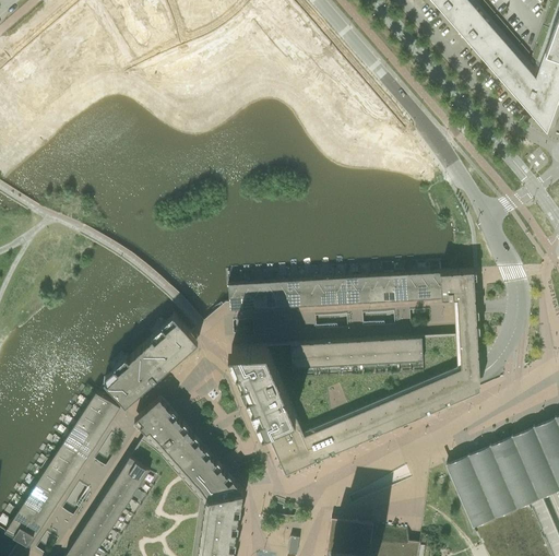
[(123,0),(118,4),(127,14),(142,1),(142,2),(144,0),(123,0)]
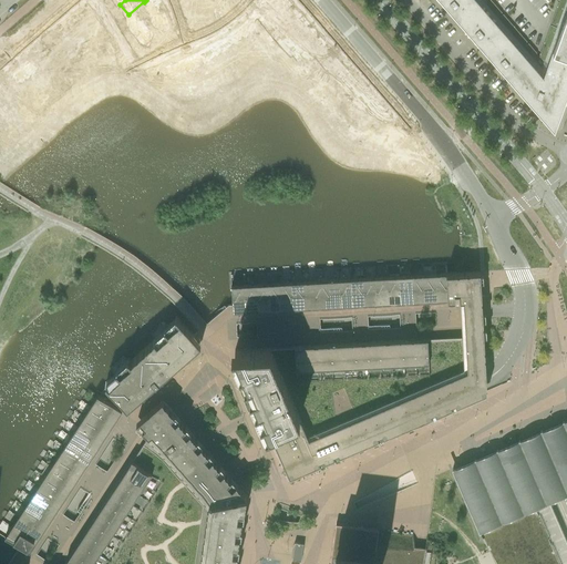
[(247,0),(249,1),(256,9),(260,6),(259,4),(264,0),(247,0)]
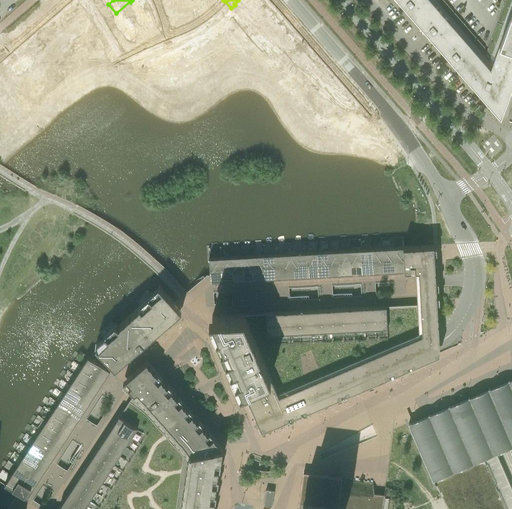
[(238,0),(234,4),(235,5),(242,13),(256,0),(238,0)]
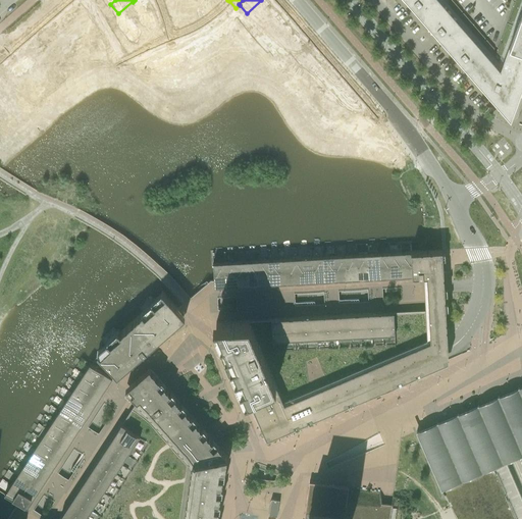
[(267,0),(261,0),(247,13),(254,21),(268,9),(273,5),(267,0)]
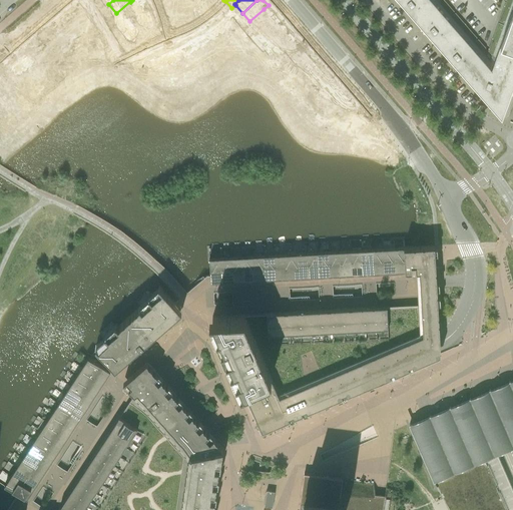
[(394,0),(419,28),(438,11),(428,0),(394,0)]
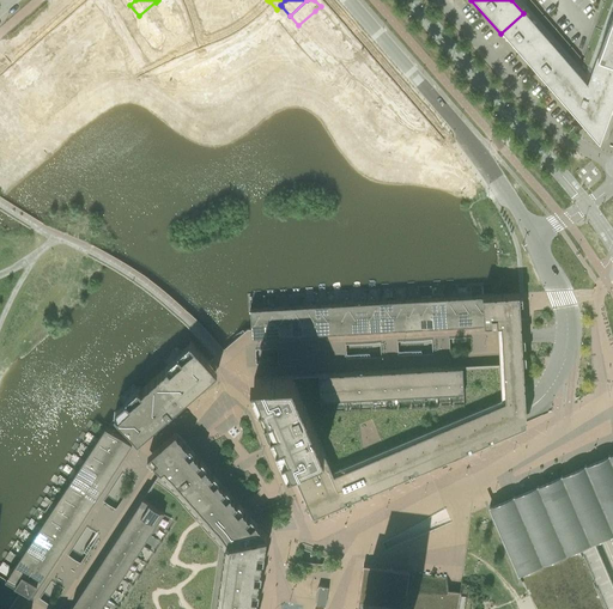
[(517,0),(538,22),(542,18),(526,0),(517,0)]
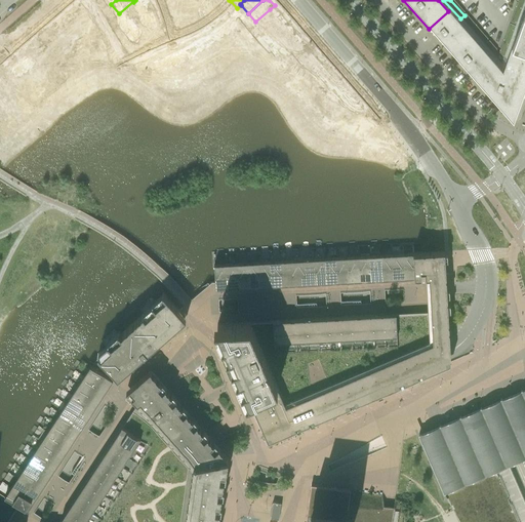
[(524,0),(519,0),(511,26),(516,27),(524,0)]
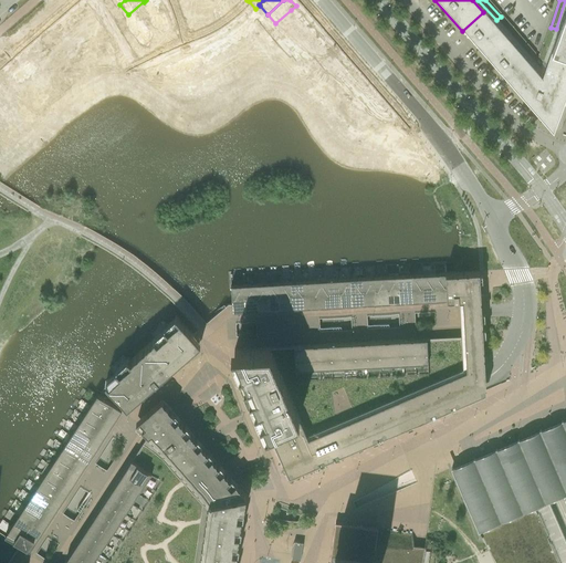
[(128,14),(124,19),(133,29),(135,32),(142,27),(138,23),(153,11),(144,2),(144,1),(128,14)]
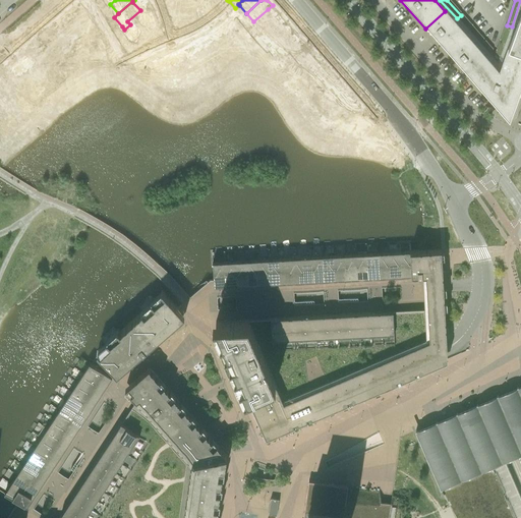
[(52,8),(44,15),(60,34),(68,26),(71,23),(67,18),(64,20),(52,8)]
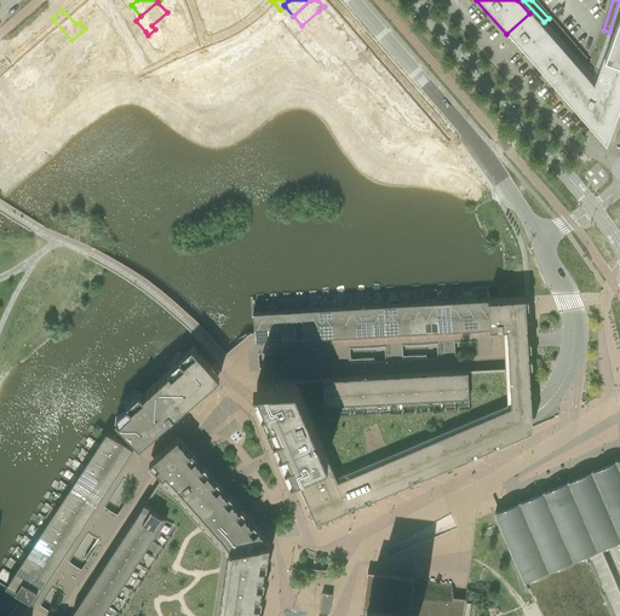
[(506,34),(538,72),(562,51),(529,13),(506,34)]
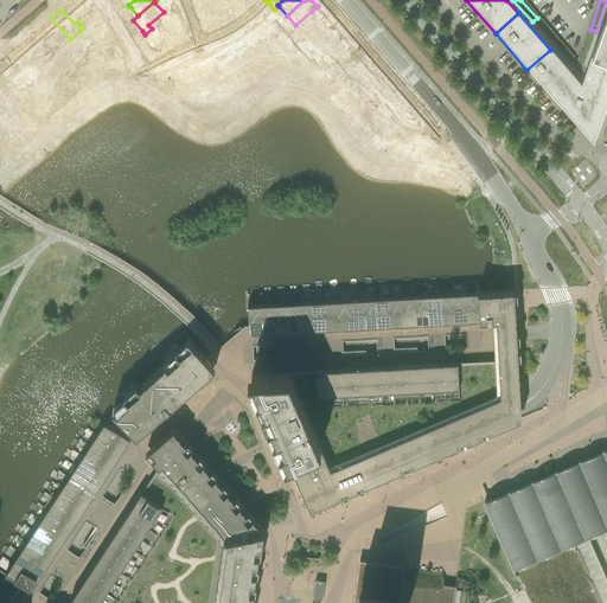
[(51,18),(42,26),(56,44),(55,44),(59,49),(68,42),(70,39),(51,18)]
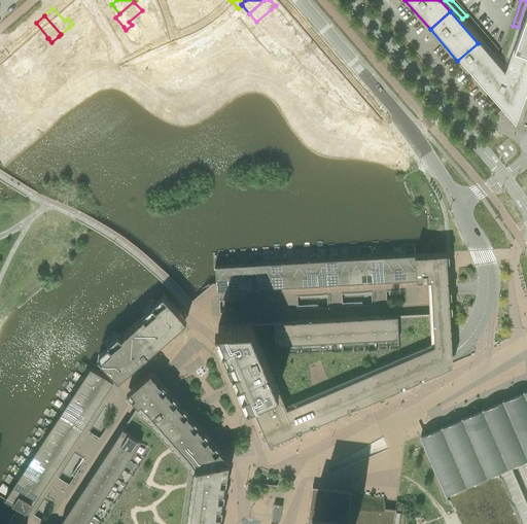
[(490,42),(467,16),(463,21),(486,45),(490,42)]
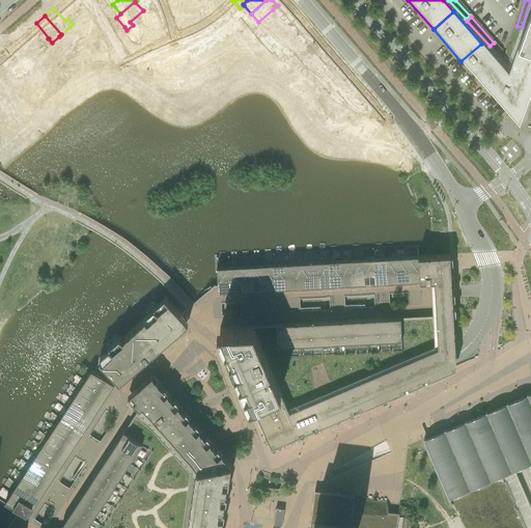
[(530,20),(529,20),(515,57),(530,62),(530,20)]
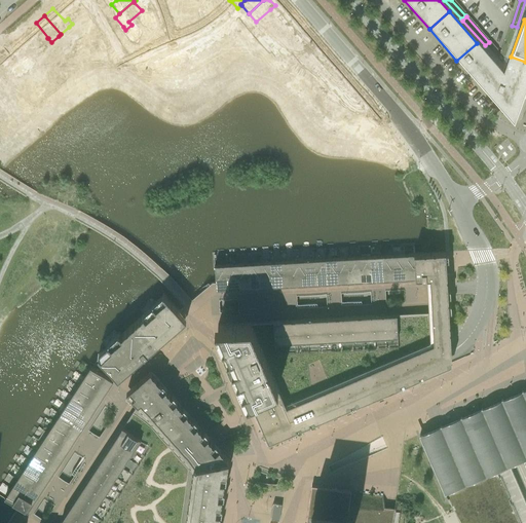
[(188,24),(179,32),(194,50),(203,42),(207,40),(202,34),(199,37),(188,24)]
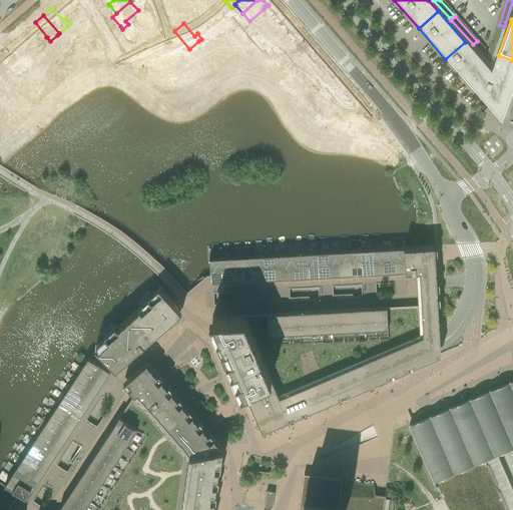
[(22,26),(14,33),(17,37),(30,51),(38,44),(22,26)]
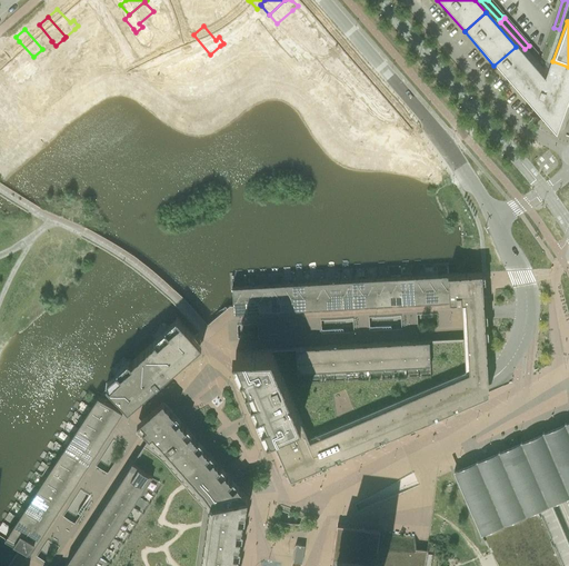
[(540,62),(545,68),(558,31),(552,29),(540,62)]
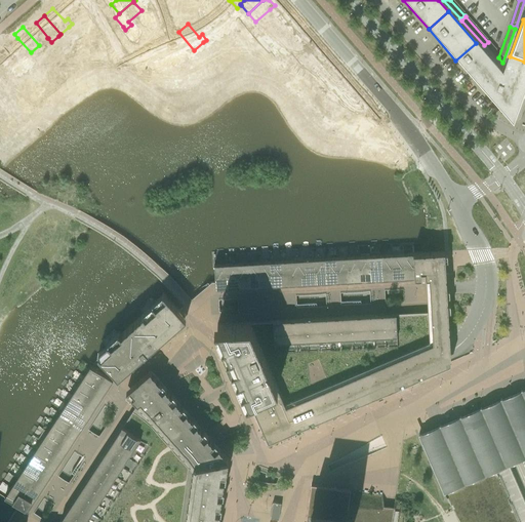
[(169,39),(169,40),(182,54),(185,58),(193,51),(194,50),(178,32),(169,39)]
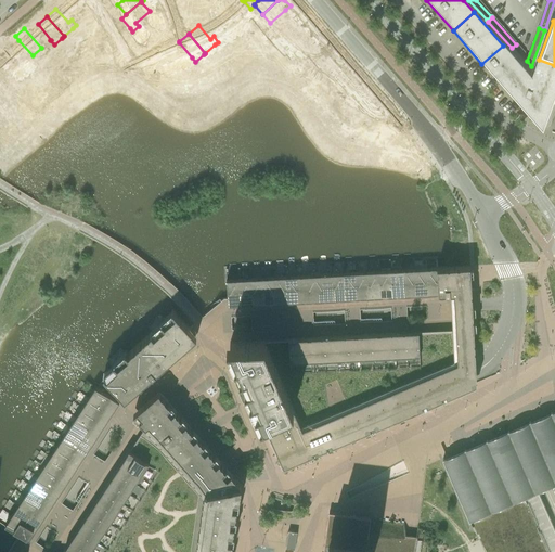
[(166,46),(165,46),(179,61),(182,65),(189,60),(192,58),(179,42),(179,41),(176,37),(166,46)]
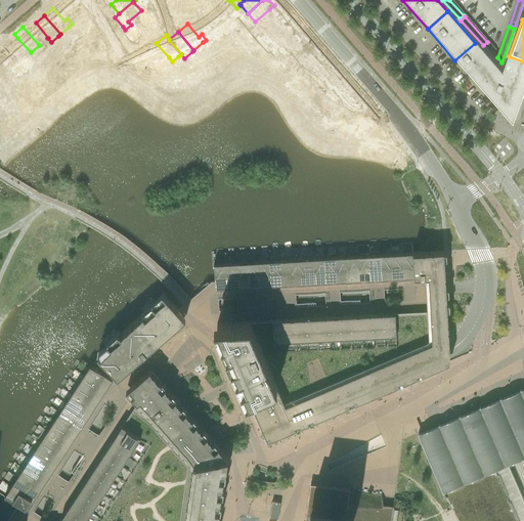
[(17,38),(9,45),(26,63),(35,56),(31,52),(17,38)]
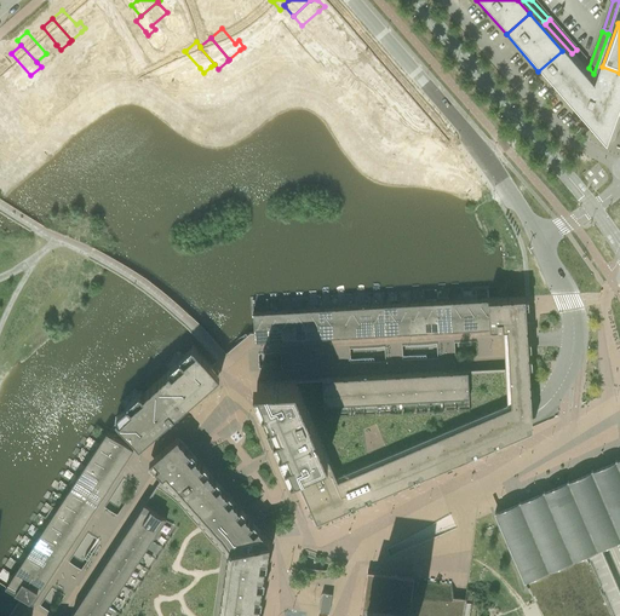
[(171,55),(170,56),(185,73),(189,78),(196,72),(200,68),(184,51),(185,51),(182,45),(171,55)]
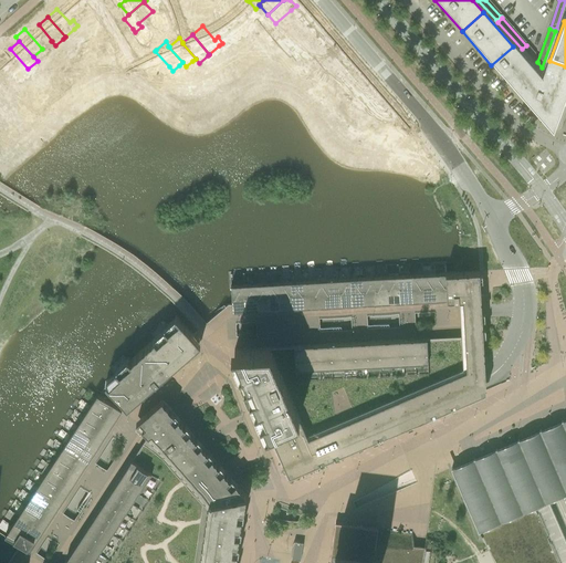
[(153,45),(142,54),(159,74),(165,69),(169,66),(155,51),(156,50),(153,45)]
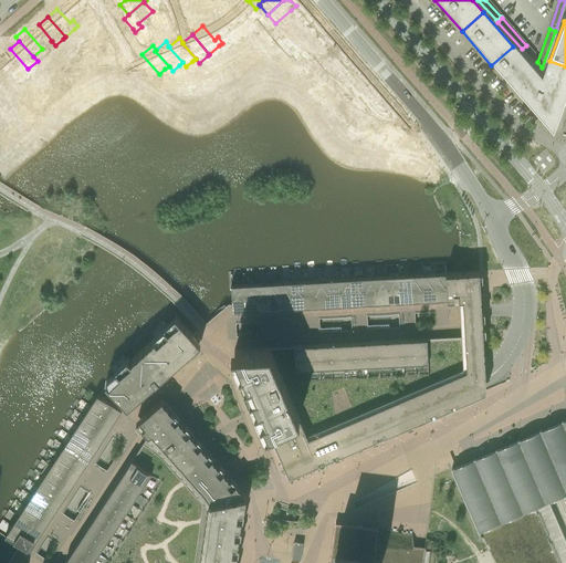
[(491,65),(521,98),(542,80),(513,47),(491,65)]
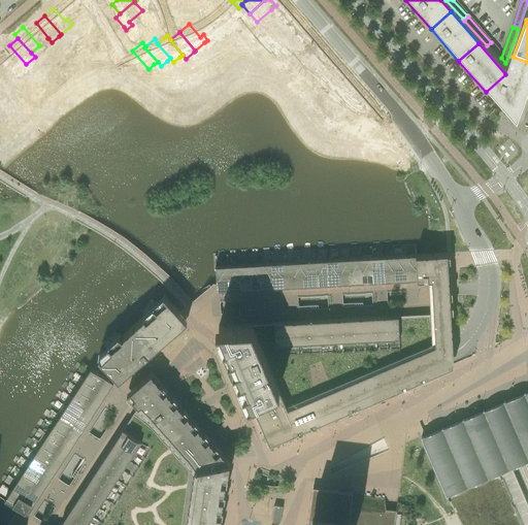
[(499,53),(492,43),(488,47),(497,59),(499,53)]
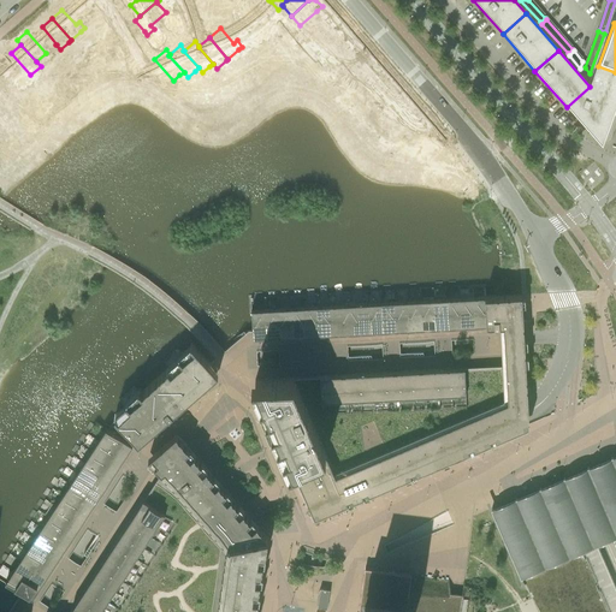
[(11,53),(1,63),(13,78),(10,81),(16,88),(19,84),(29,77),(30,75),(11,53)]
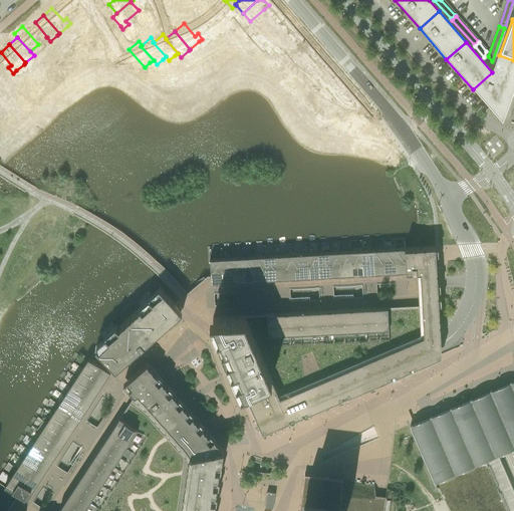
[(492,72),(473,89),(502,123),(513,90),(513,60),(499,55),(492,72)]
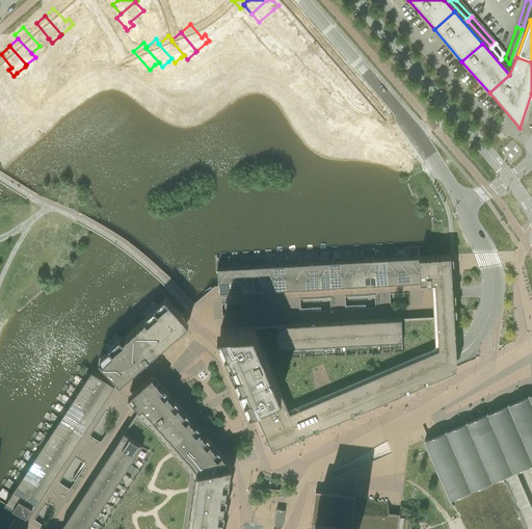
[(254,329),(220,332),(224,340),(221,341),(230,361),(235,372),(251,411),(255,418),(259,427),(270,454),(328,428),(327,426),(370,408),(401,395),(411,390),(456,371),(453,318),(450,260),(450,258),(428,260),(419,260),(420,286),(434,285),(436,319),(422,320),(424,349),(376,352),(380,363),(384,373),(382,373),(371,345),(311,348),(269,366),(254,329)]
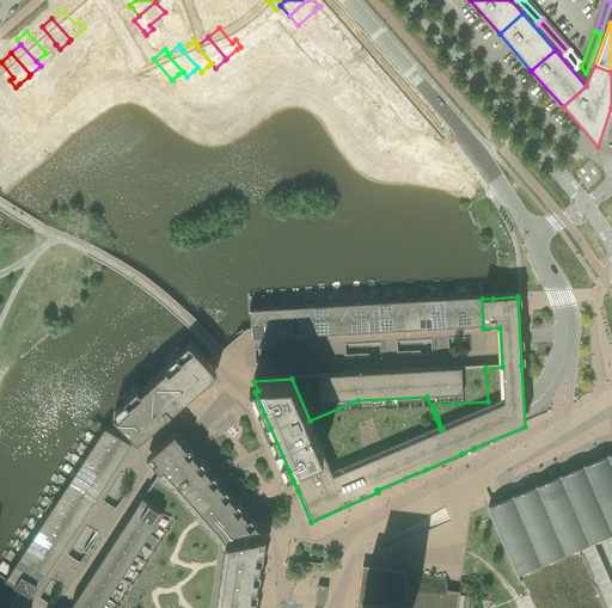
[(469,300),(470,320),(470,330),(483,329),(482,299),(479,299),(469,300)]
